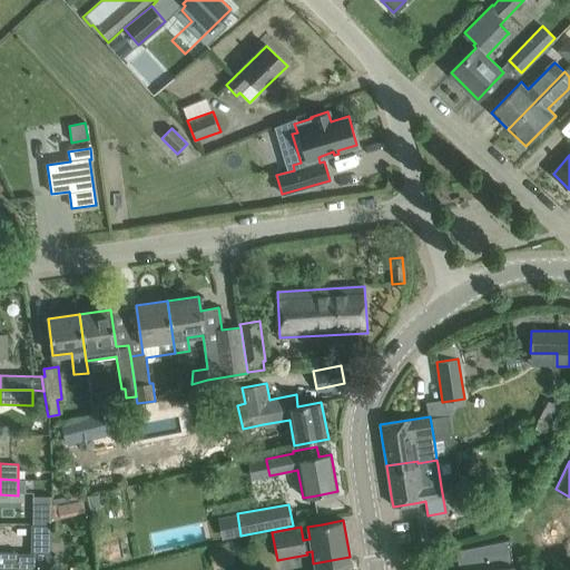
[(249,538),(209,548),(214,569),(236,563),(234,554),(254,549),(249,538)]
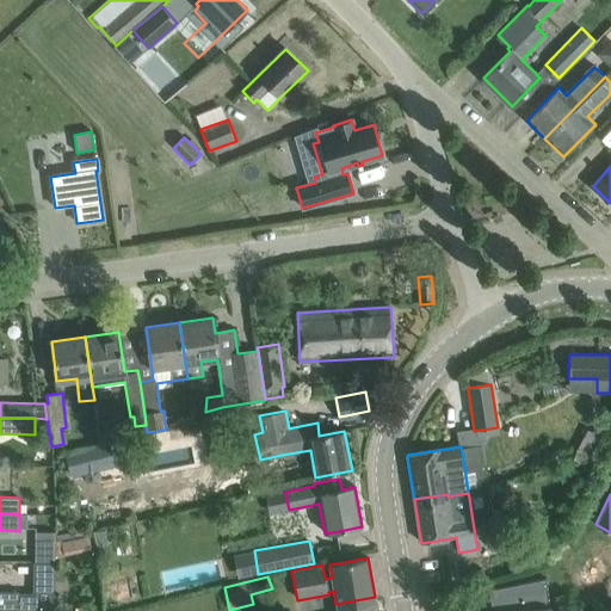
[(550,610),(550,606),(549,606),(545,576),(488,587),(491,610),(550,610)]
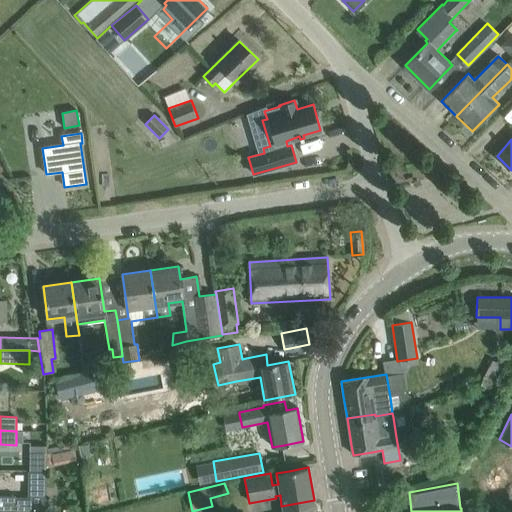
[(0,510),(15,511),(45,511),(45,486),(28,486),(28,489),(28,497),(15,497),(15,496),(0,495),(0,510)]
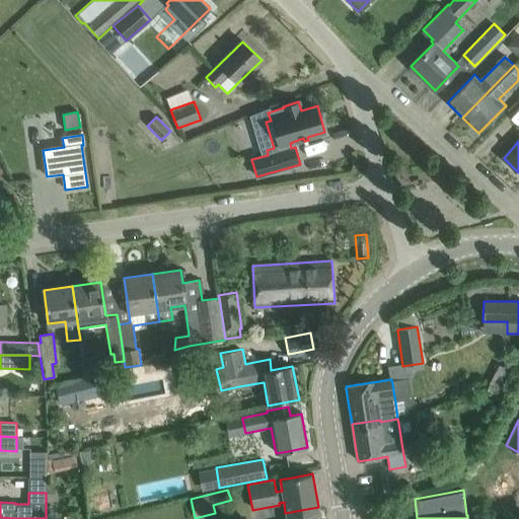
[(320,518),(318,507),(285,513),(286,518),(320,518)]
